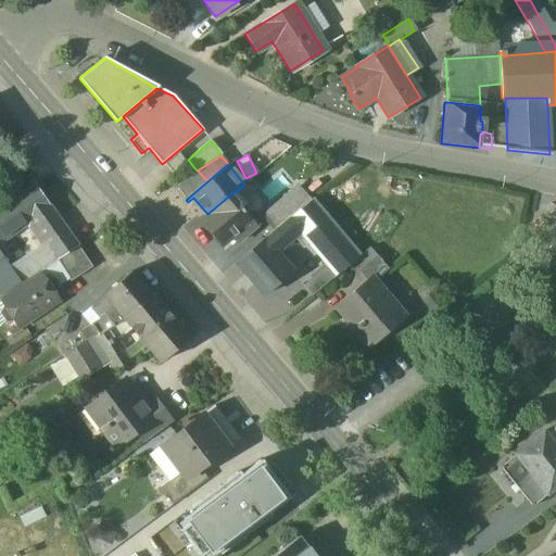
[(197,171),(175,186),(186,200),(207,181),(198,171),(197,171)]
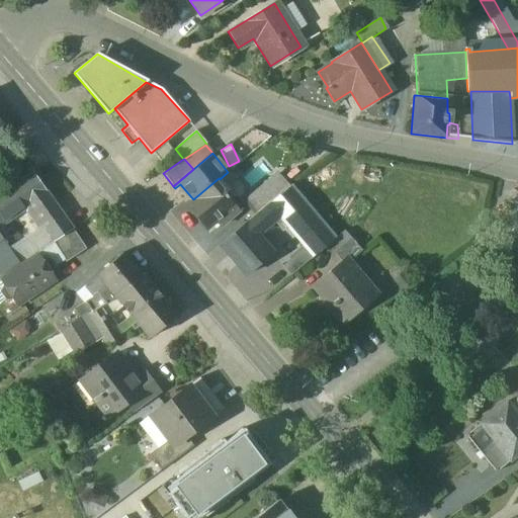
[(31,174),(0,195),(0,223),(29,201),(45,191),(31,174)]
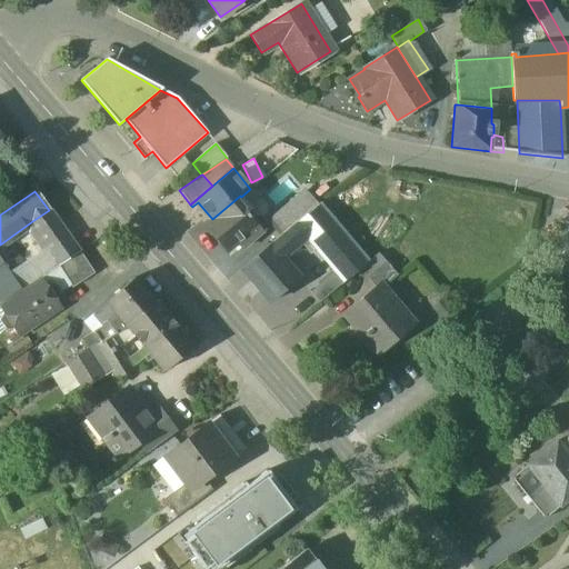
[(306,191),(271,221),(282,233),(295,223),(317,205),(306,191)]
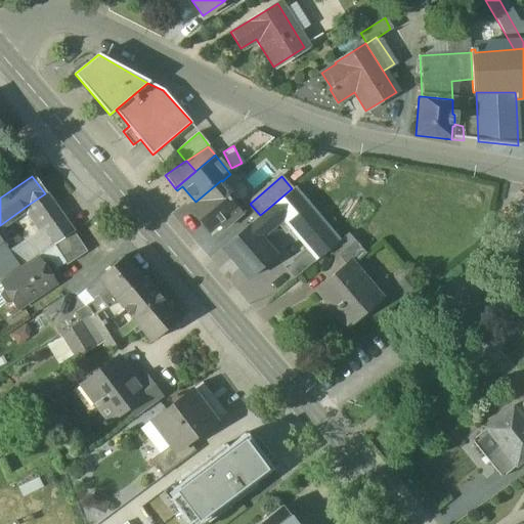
[(195,202),(187,209),(207,232),(217,224),(221,229),(241,213),(221,189),(225,185),(222,181),(221,180),(195,202)]
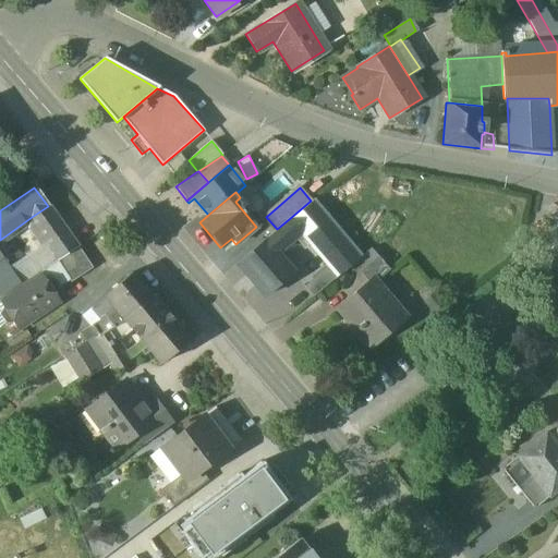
[(311,201),(289,219),(300,231),(313,246),(335,228),(311,201)]
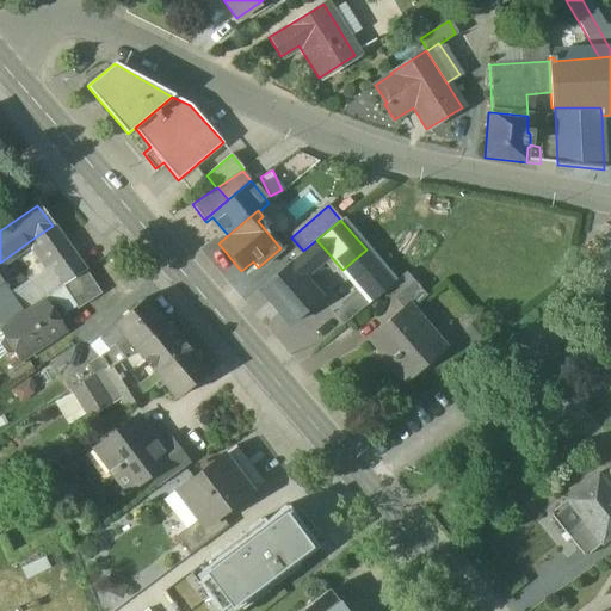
[(53,226),(35,238),(43,248),(61,236),(53,226)]
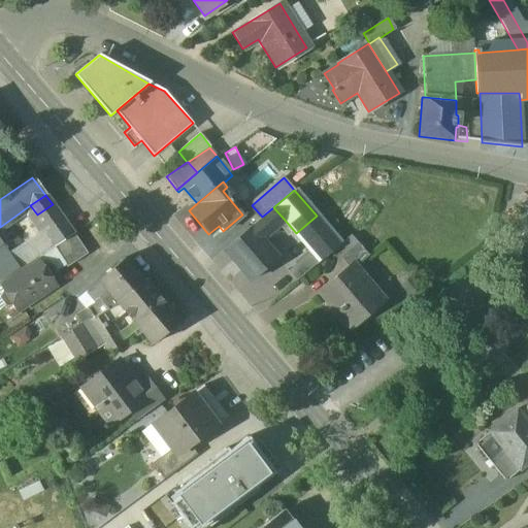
[(53,204),(37,215),(42,230),(62,217),(53,204)]
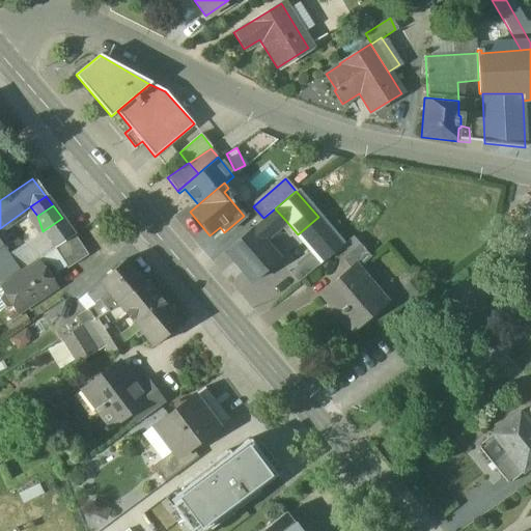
[(263,218),(252,227),(258,235),(266,230),(269,234),(285,220),(275,208),(263,218)]
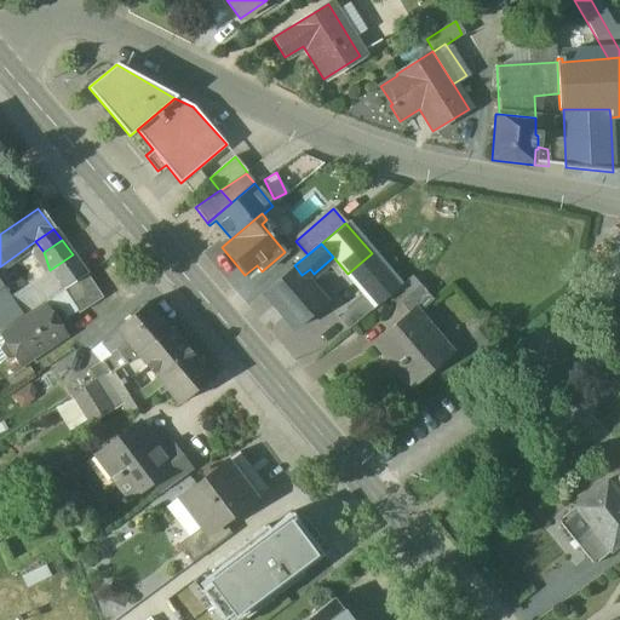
[(400,286),(372,253),(348,274),(375,306),(400,286)]
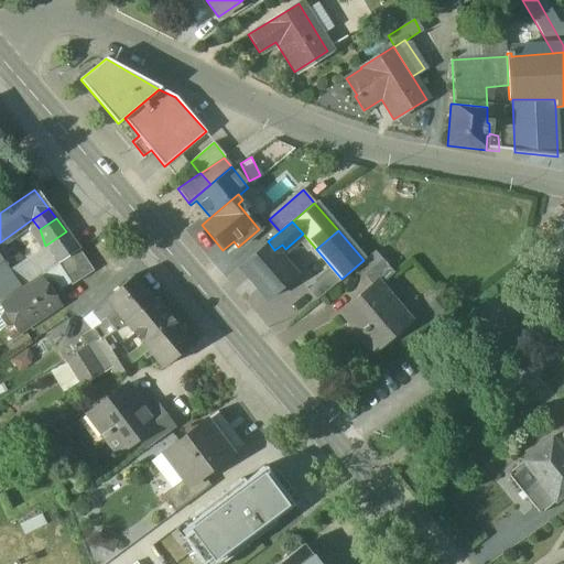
[(66,231),(45,246),(57,262),(58,263),(78,249),(66,231)]
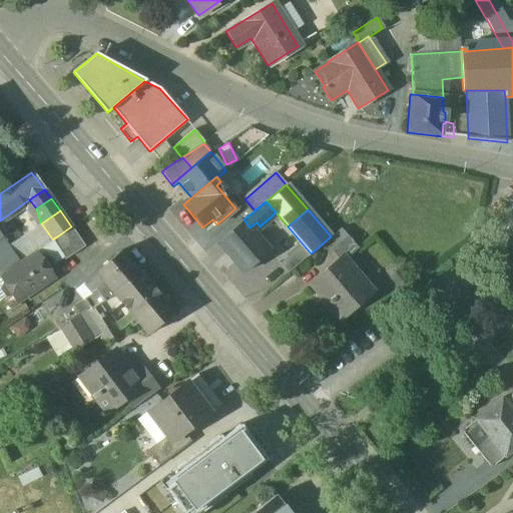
[(243,219),(216,242),(242,273),(270,250),(249,227),(243,219)]
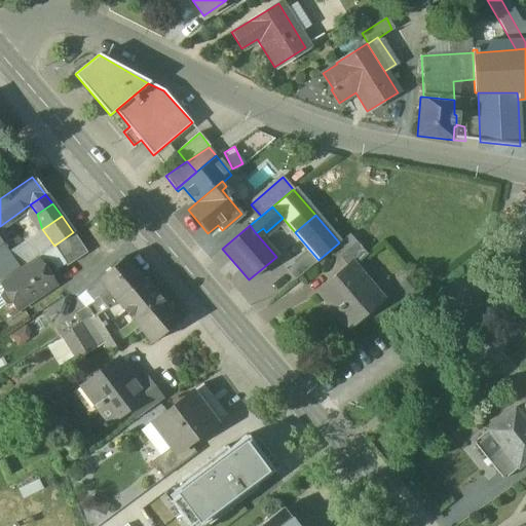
[(44,231),(9,255),(19,268),(53,245),(44,231)]
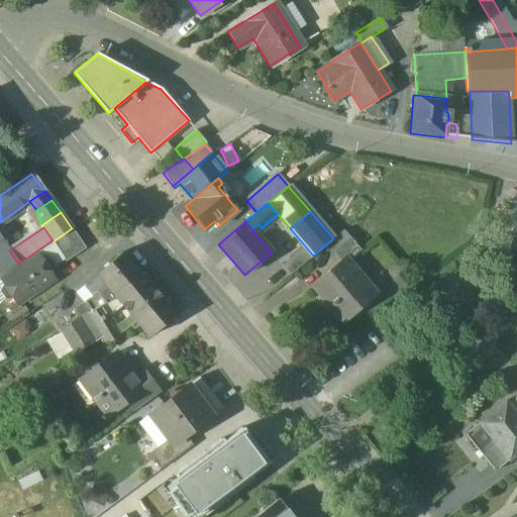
[(54,241),(0,277),(0,302),(5,300),(12,299),(14,298),(18,304),(54,281),(49,274),(50,273),(54,267),(64,260),(66,262),(86,248),(72,228),(54,241)]
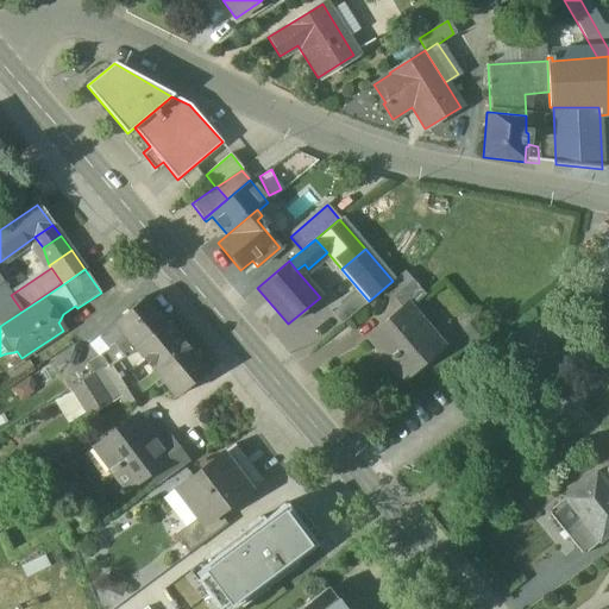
[(11,295),(0,278),(0,324),(22,311),(11,295)]
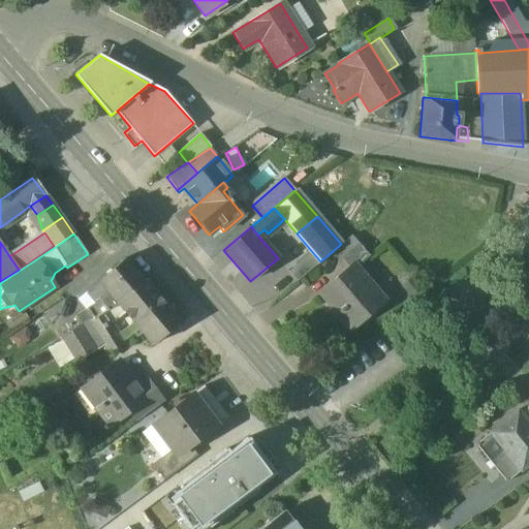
[(359,243),(341,257),(350,269),(354,266),(356,268),(370,256),(359,243)]
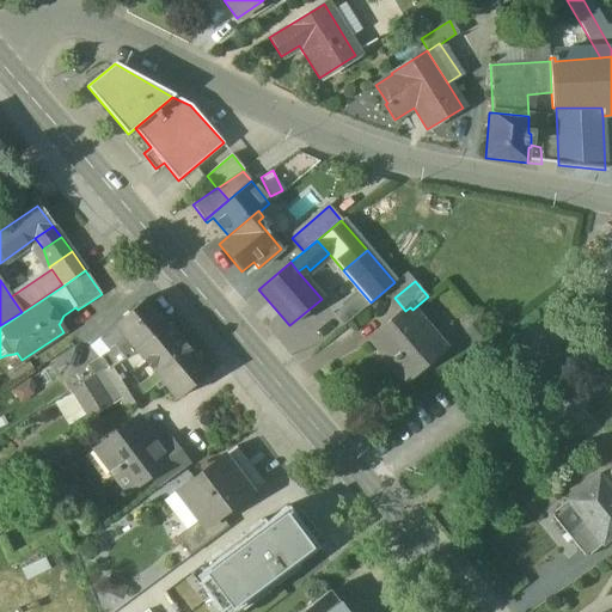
[(353,292),(330,311),(343,326),(366,307),(353,292)]
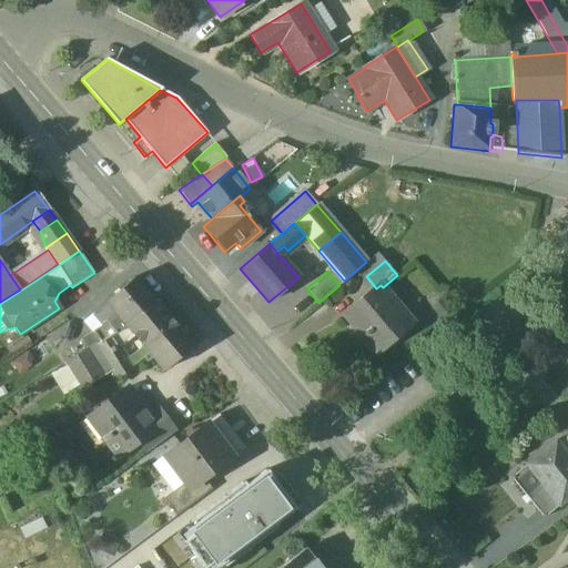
[(135,277),(105,302),(125,326),(155,301),(135,277)]
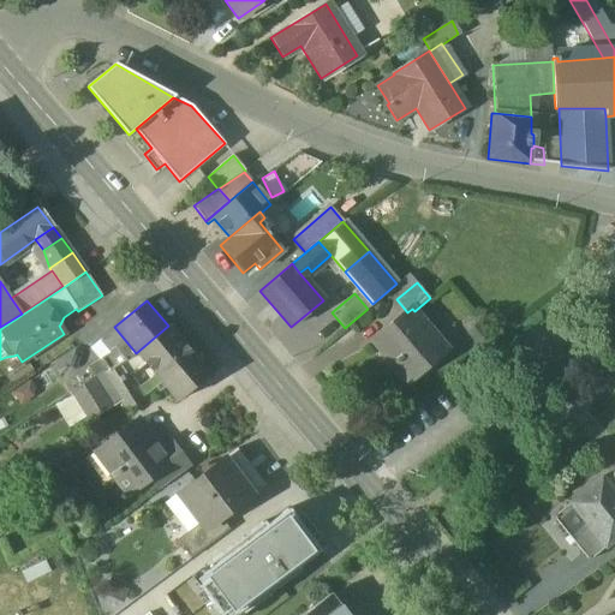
[(407,312),(374,341),(394,365),(401,359),(415,375),(446,348),(415,311),(412,309),(407,312)]
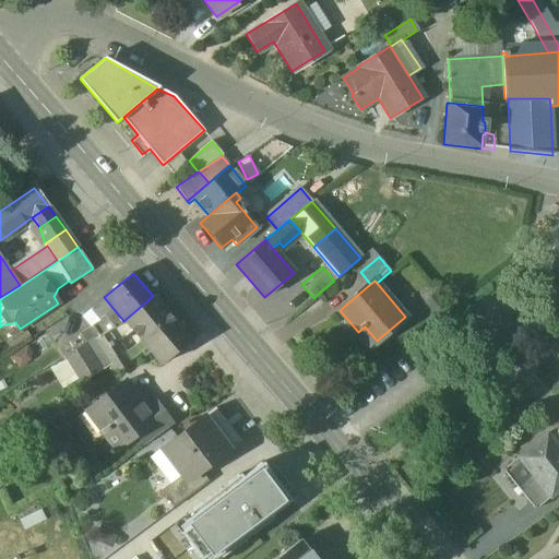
[(189,342),(153,296),(123,321),(131,331),(161,366),(189,342)]
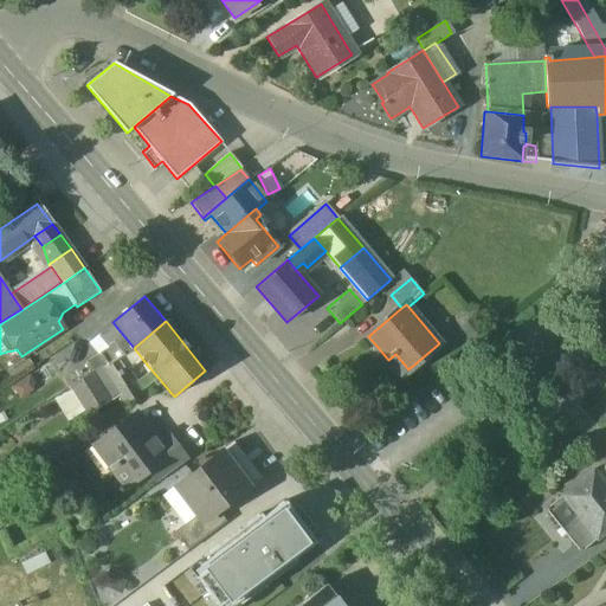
[(134,348),(101,368),(108,379),(124,369),(126,371),(142,359),(134,348)]
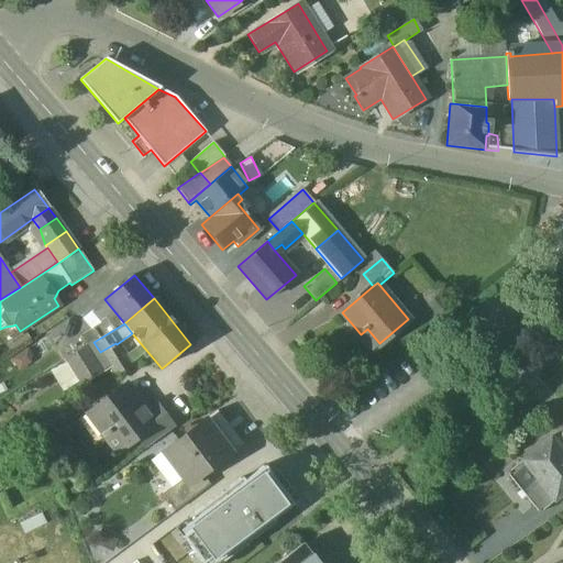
[(100,352),(94,342),(85,348),(100,373),(103,378),(113,373),(100,352)]
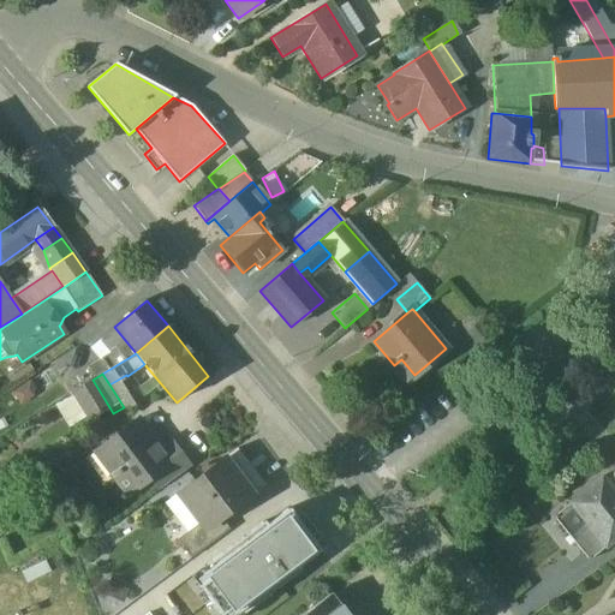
[(126,375),(109,384),(124,407),(129,415),(144,404),(127,376),(126,375)]
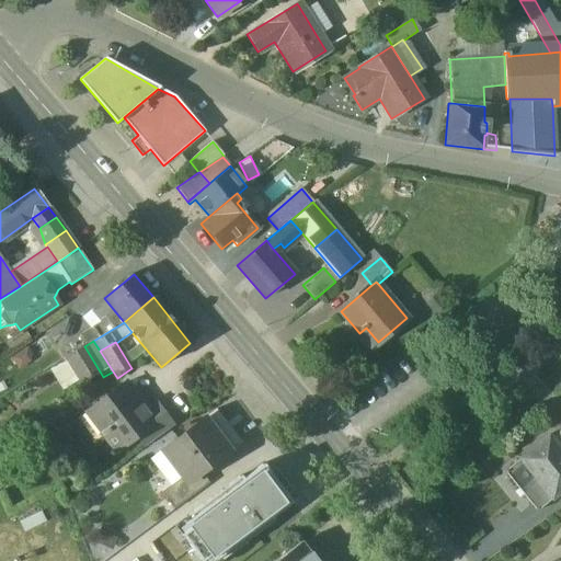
[(80,385),(100,371),(84,346),(65,358),(80,385)]
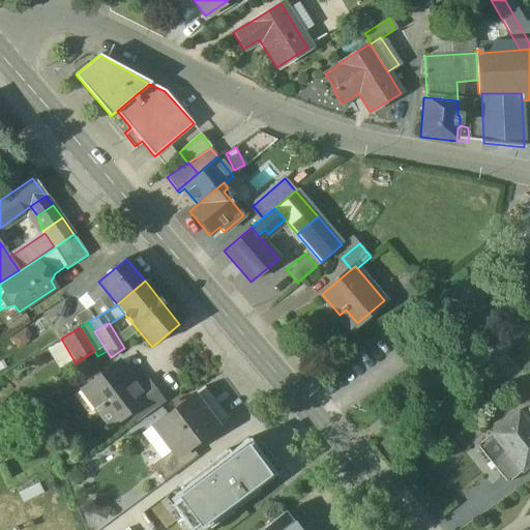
[(117,362),(99,376),(102,381),(90,391),(99,404),(96,407),(97,408),(92,411),(94,413),(98,410),(111,425),(129,412),(126,407),(143,395),(141,393),(117,362)]
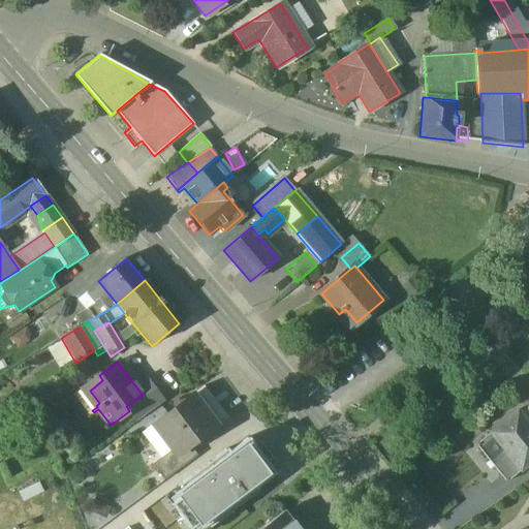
[(151,384),(141,393),(143,395),(126,406),(129,411),(137,421),(163,401),(151,384)]
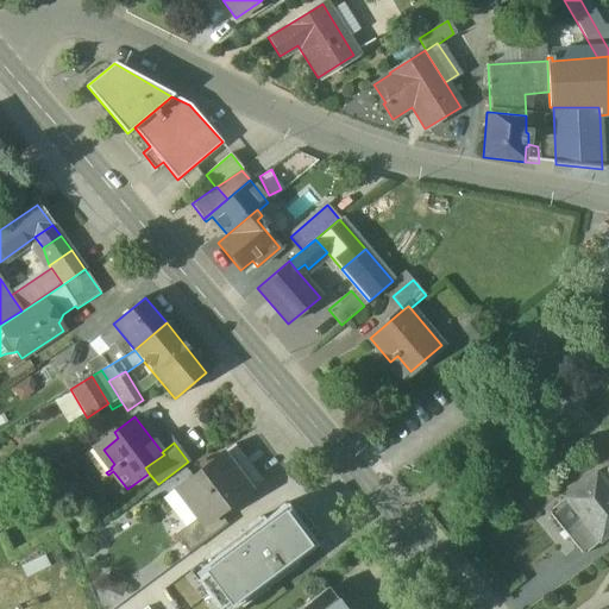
[(261,483),(234,447),(175,491),(196,520),(201,527),(218,514),(261,483)]
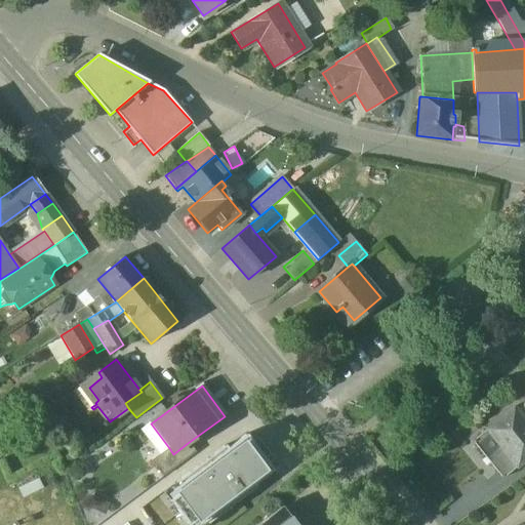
[(524,403),(516,411),(524,421),(524,403)]
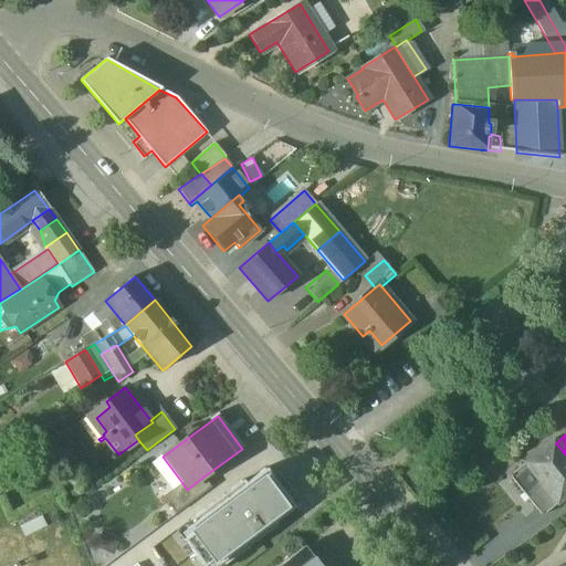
[(554,439),(510,475),(543,516),(565,496),(565,454),(556,443),(554,439)]
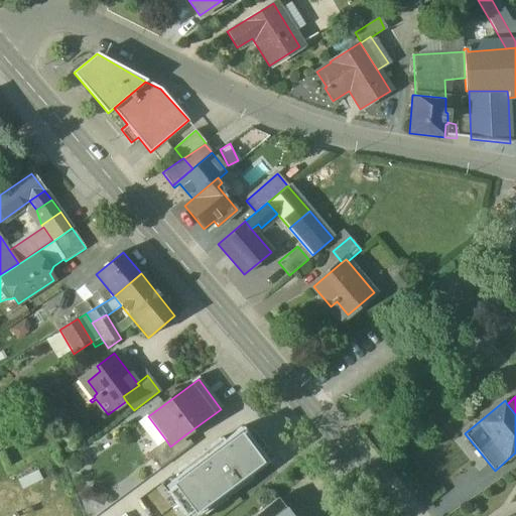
[(167,493),(185,515),(187,515),(195,511),(198,515),(206,515),(253,481),(250,477),(269,462),(242,427),(225,440),(223,437),(170,478),(176,486),(167,493)]
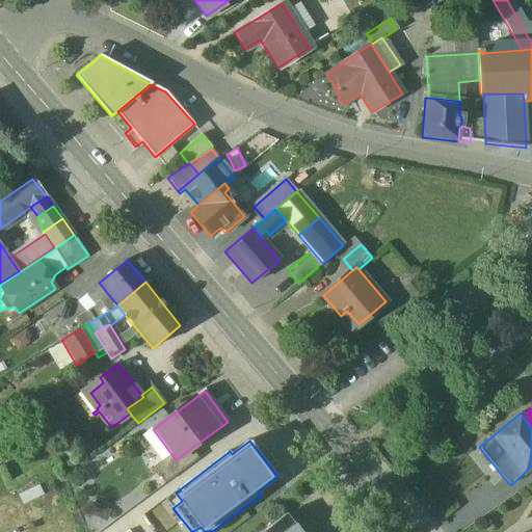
[(171,454),(153,468),(164,484),(198,459),(190,449),(176,460),(171,454)]
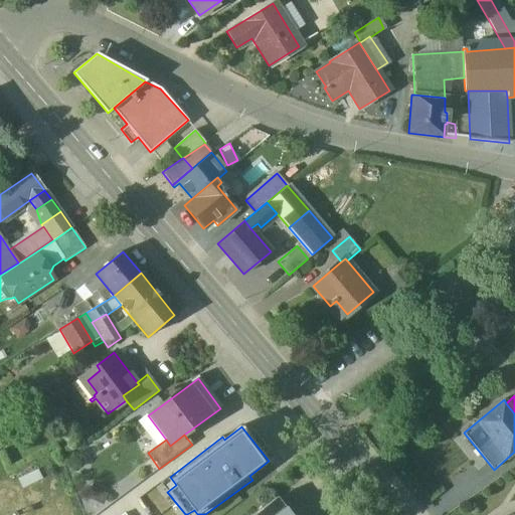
[(82,496),(103,505),(107,496),(88,486),(82,496)]
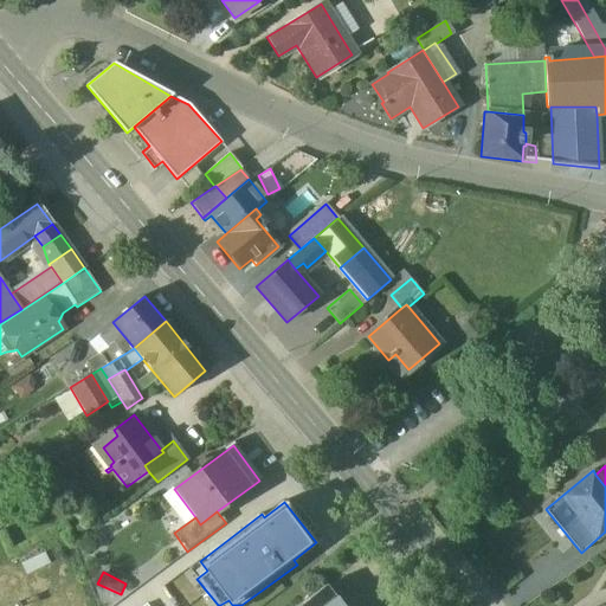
[(330,605),(318,590),(296,605),(340,605),(339,604),(335,605),(330,605)]
